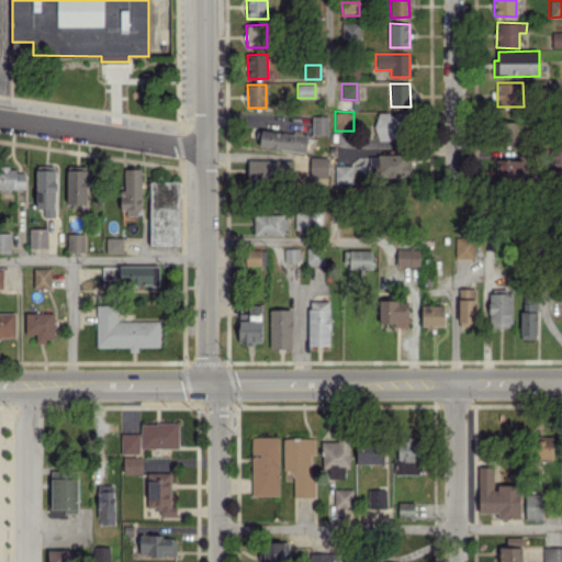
[(377,139),(406,138),(405,112),(375,113),(377,139)]
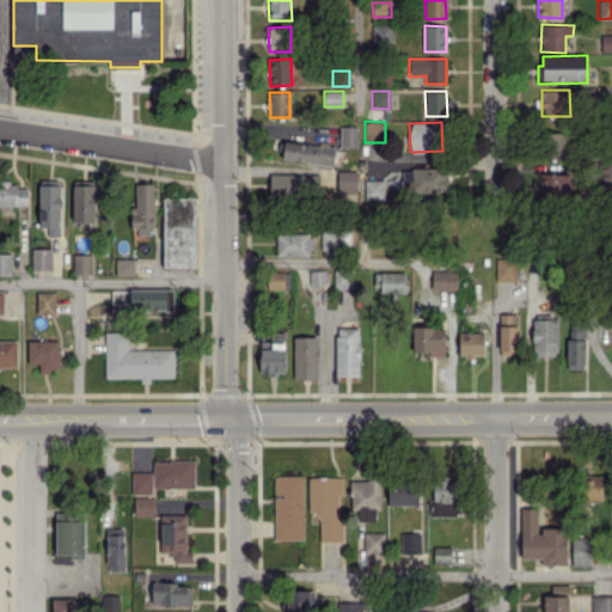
[(340,147),(355,147),(355,126),(340,126),(340,147)]
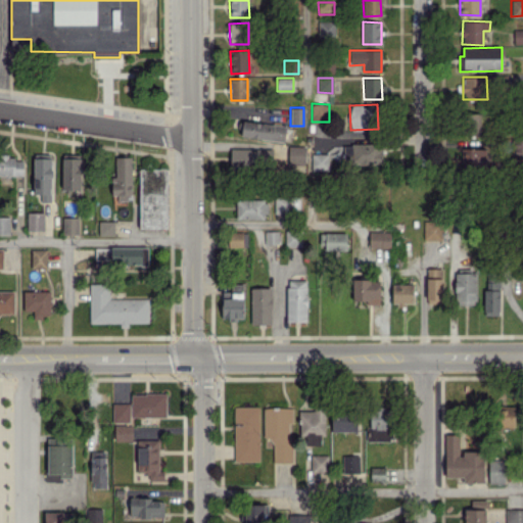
[(481,135),(480,112),(462,113),(463,136),(481,135)]
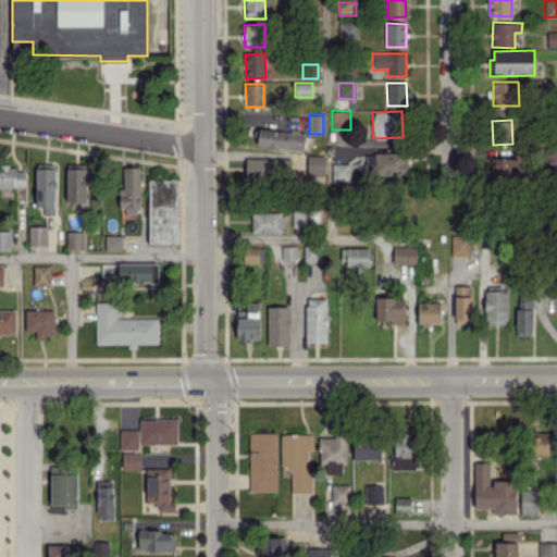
[(304,132),(258,130),(258,147),(302,149),(304,132)]
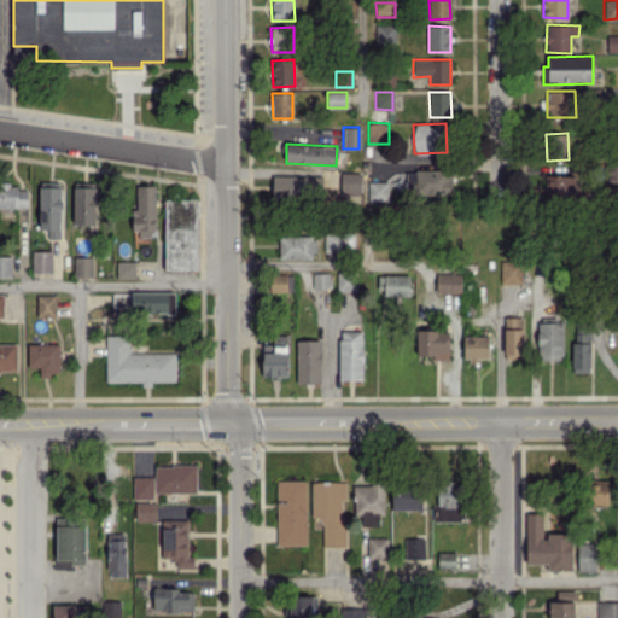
[(407,170),(407,193),(452,192),(450,169),(407,170)]
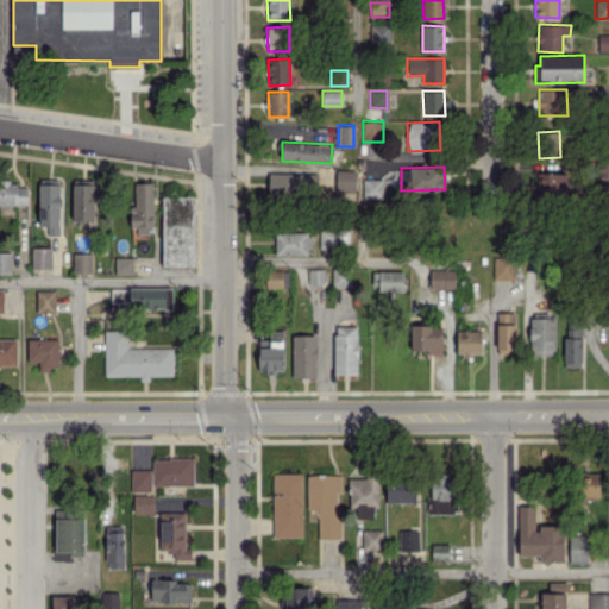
[(356,170),(336,169),(334,192),(356,193),(356,170)]
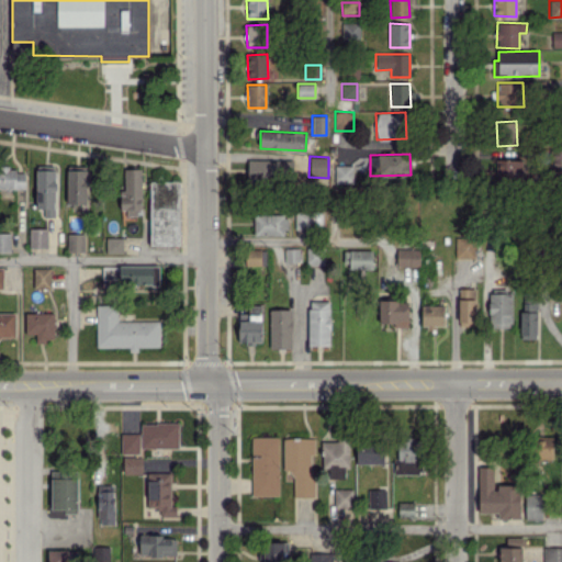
[(292,158),(247,159),(248,181),(292,180),(292,158)]
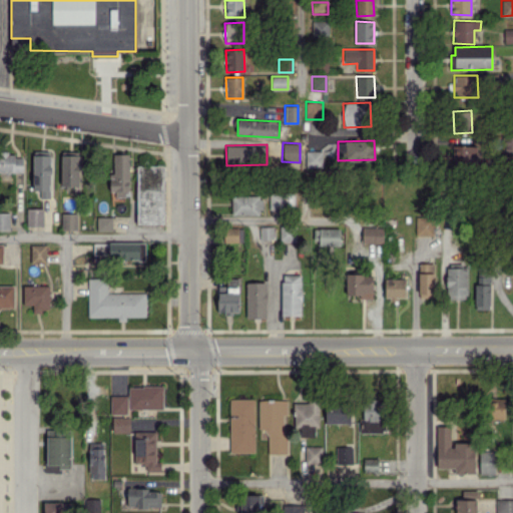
[(453,164),(477,164),(477,145),(453,144),(453,164)]
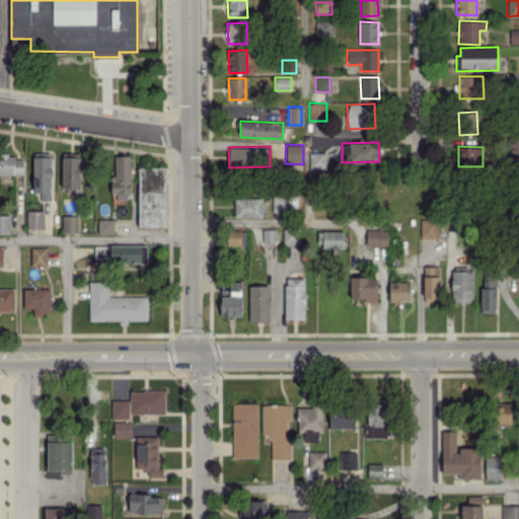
[(325,169),(326,153),(309,152),(308,169),(325,169)]
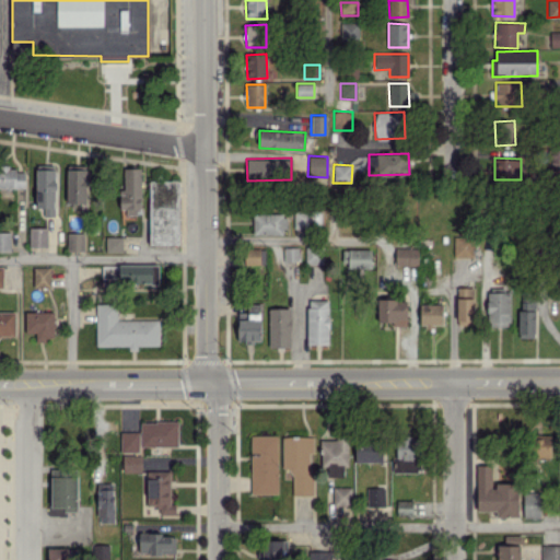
[(0,187),(25,187),(24,167),(0,167),(0,187)]
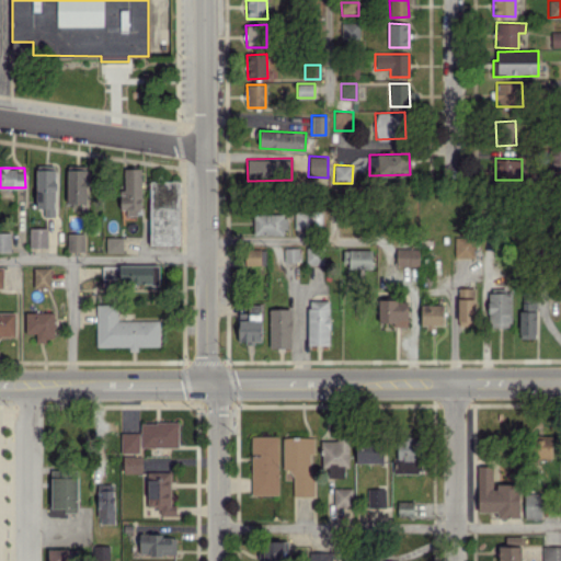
[(124,190),(122,190),(122,215),(141,215),(140,168),(124,169),(124,190)]
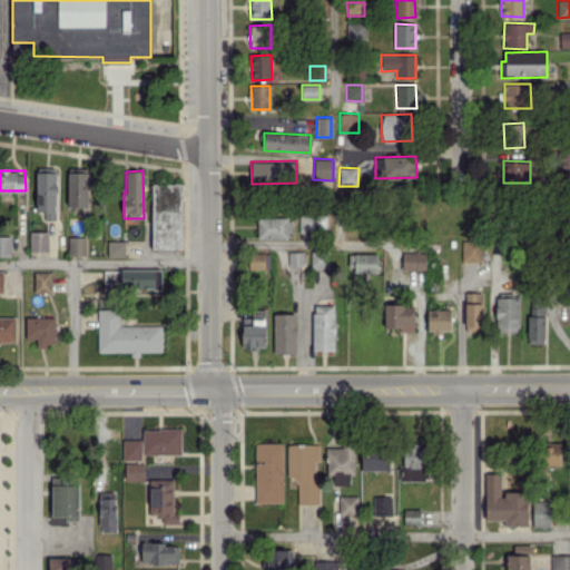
[(37,212),(45,212),(45,219),(57,219),(56,173),(37,173),(37,212)]
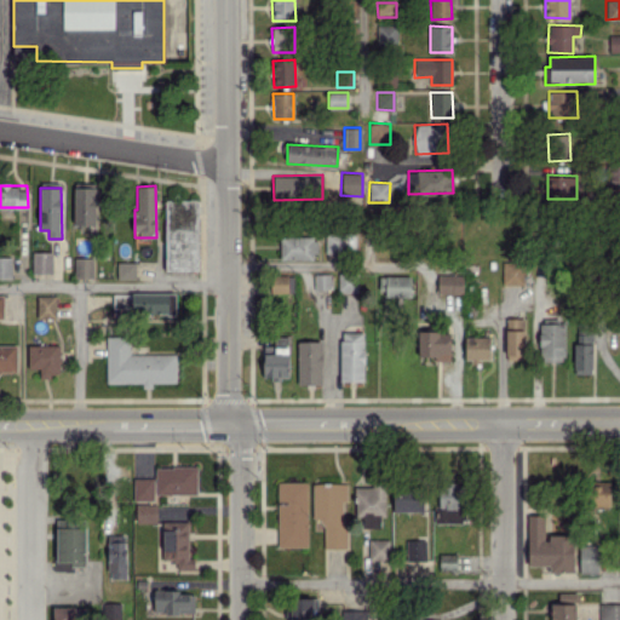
[(73,224),(95,224),(96,188),(74,188),(73,224)]
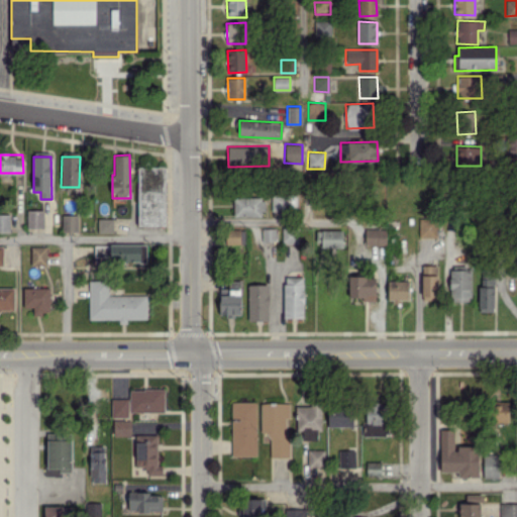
[(166,168),(138,168),(137,225),(165,225),(166,168)]
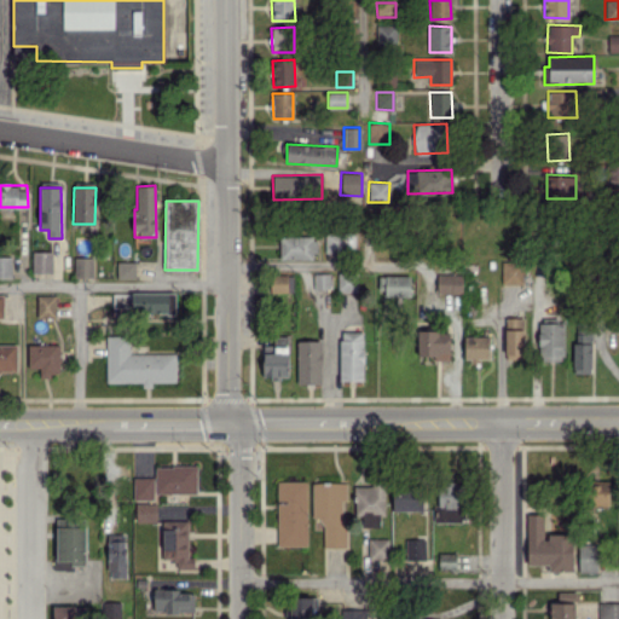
[(356,252),(354,233),(324,233),(325,253),(356,252)]
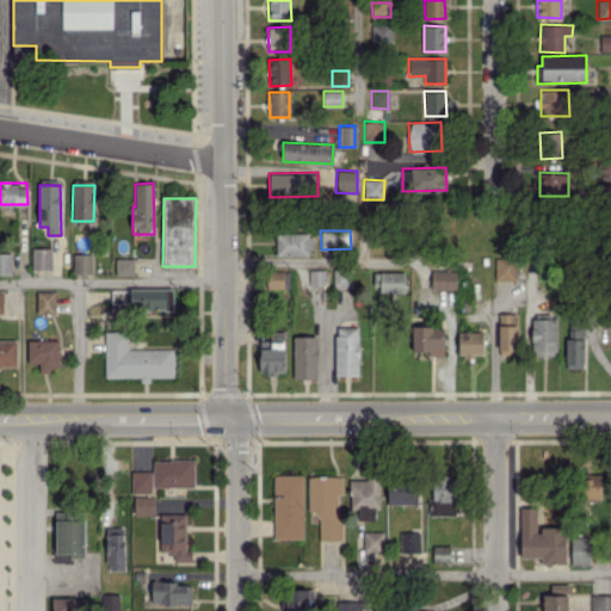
[(276,234),(276,257),(312,255),(310,233),(276,234)]
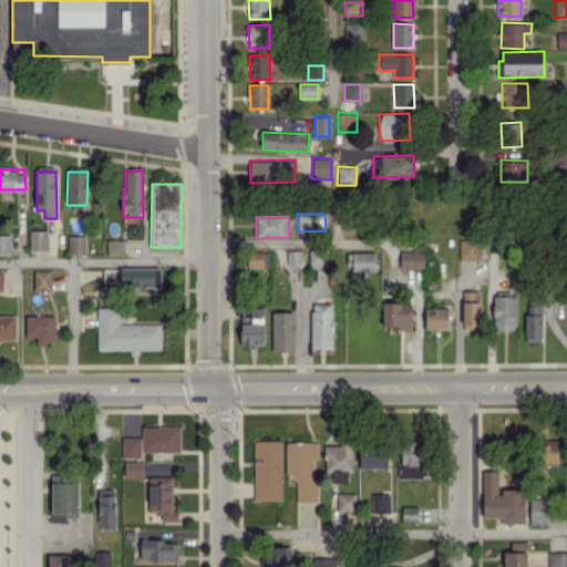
[(47,250),(48,230),(30,230),(29,249),(47,250)]
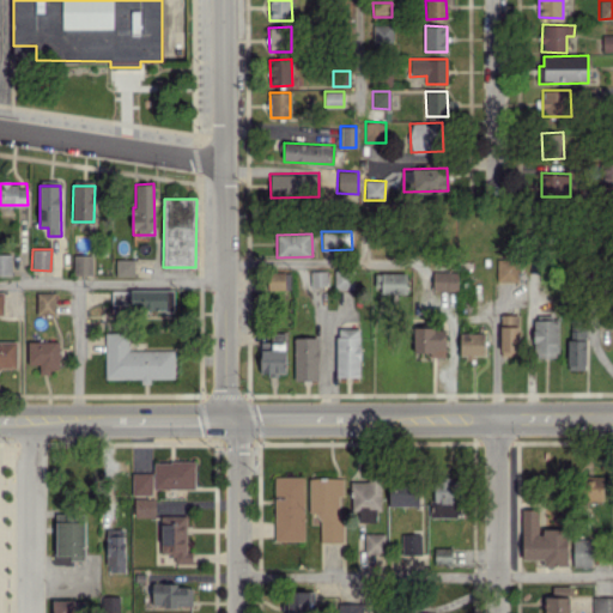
[(11,254),(0,254),(0,274),(12,274),(11,254)]
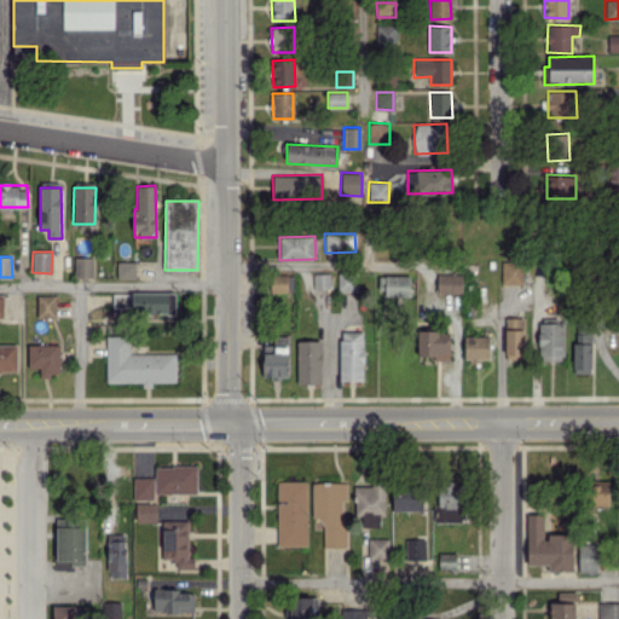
[(74,278),(93,277),(93,258),(74,258),(74,278)]
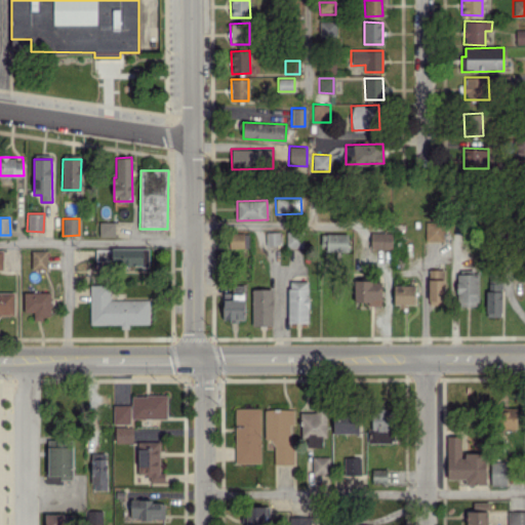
[(99,236),(115,236),(114,221),(98,223),(99,236)]
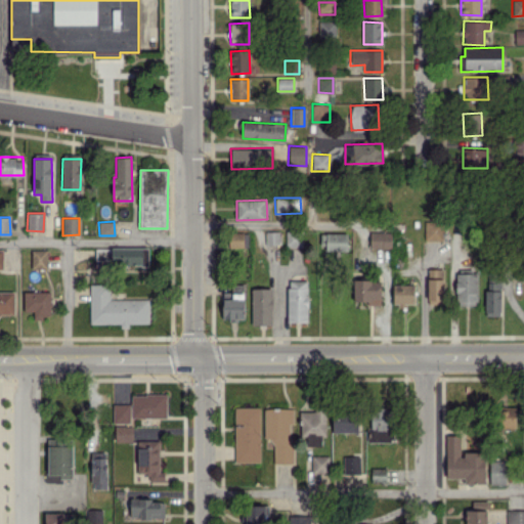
[(425,239),(442,239),(442,221),(425,221),(425,239)]
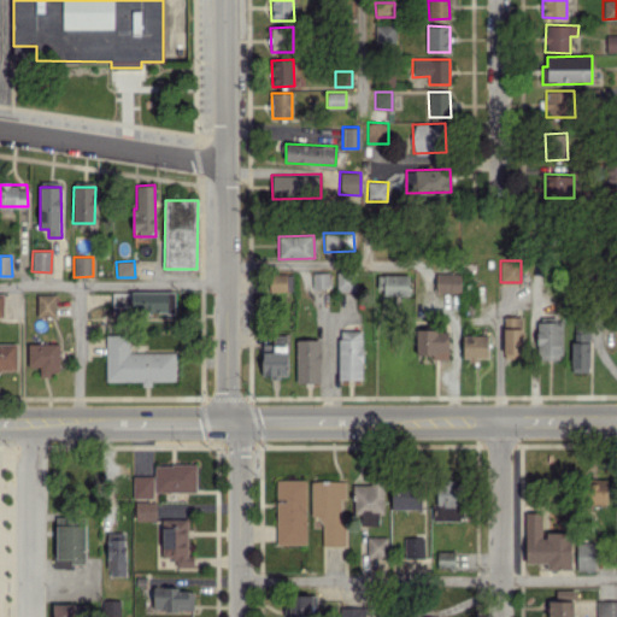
[(336,291),(357,291),(356,271),(336,272),(336,291)]
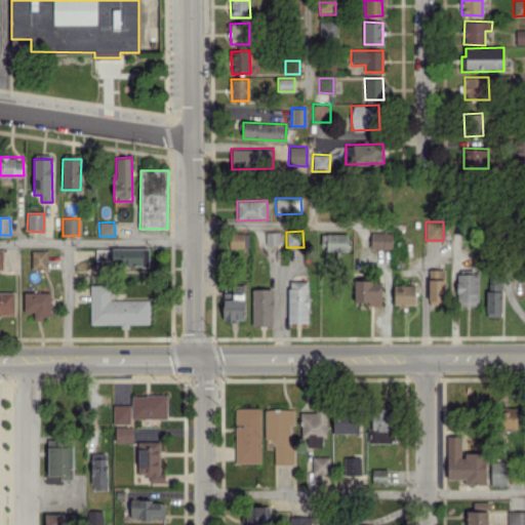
[(267,245),(280,245),(279,232),(266,232),(267,245)]
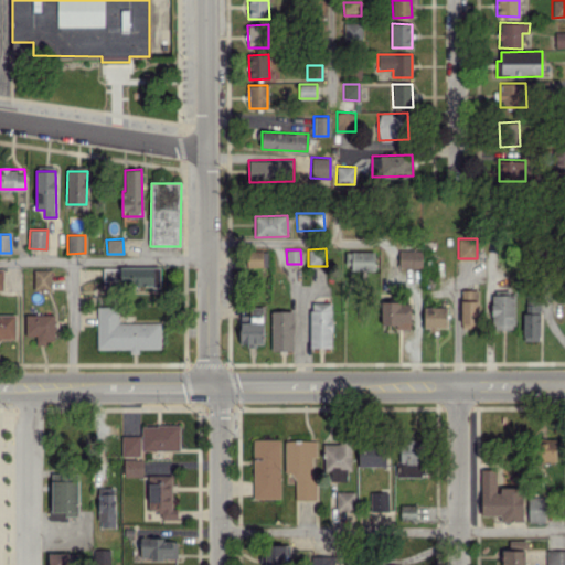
[(246,251),(246,266),(266,267),(267,252),(246,251)]
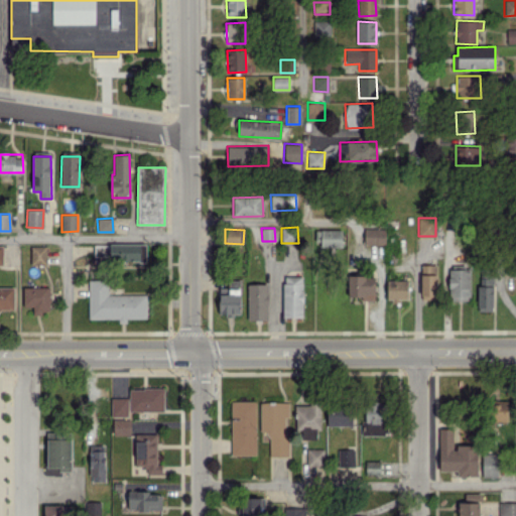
[(342,230),(316,229),(316,247),(342,247),(342,230)]
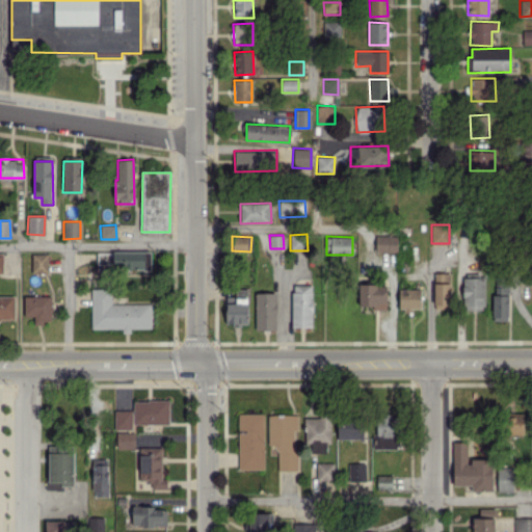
[(397,236),(375,236),(375,251),(397,253),(397,236)]
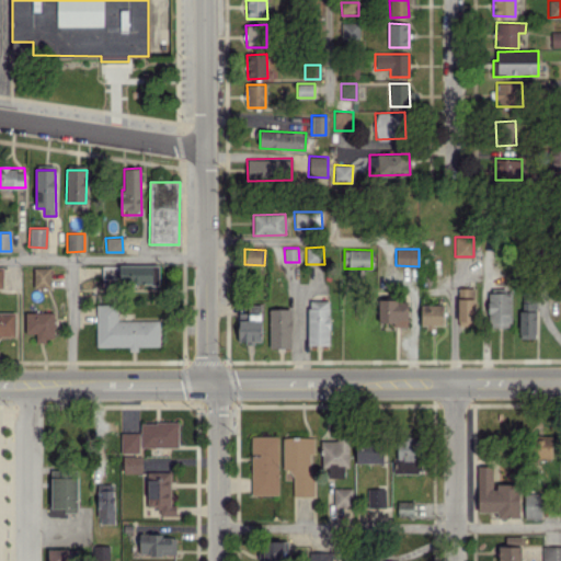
[(102,266),(102,285),(159,284),(158,265),(102,266)]
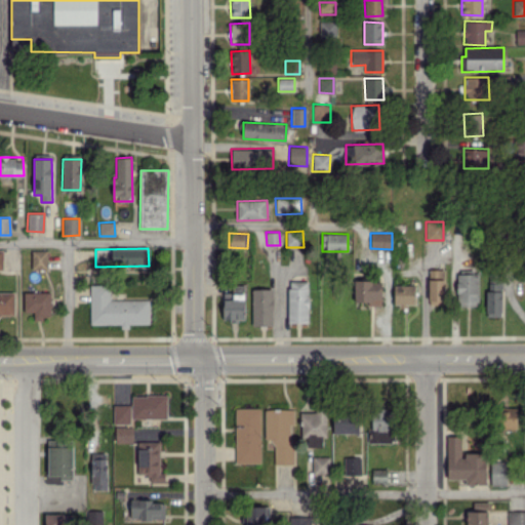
[(32,269),(47,269),(46,250),(31,250),(32,269)]
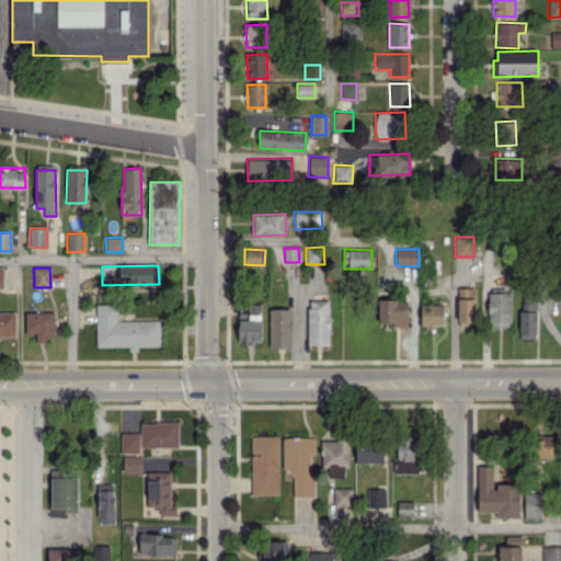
[(458,325),(476,324),(474,287),(457,288),(458,325)]
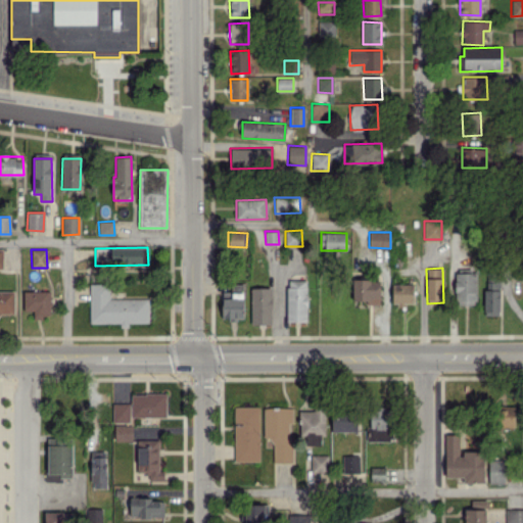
[(456,305),(476,304),(475,272),(455,273),(456,305)]
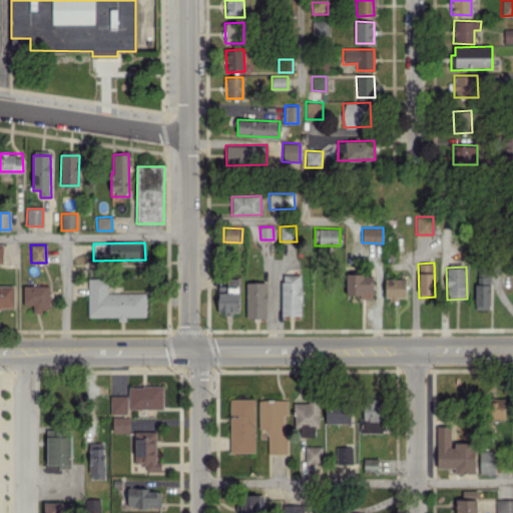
[(373,298),(372,274),(346,275),(347,295),(359,295),(359,298),(373,298)]
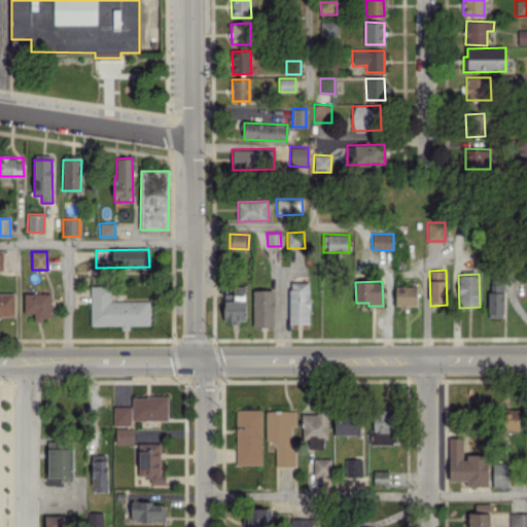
[(309,323),(309,282),(289,282),(289,323),(309,323)]
